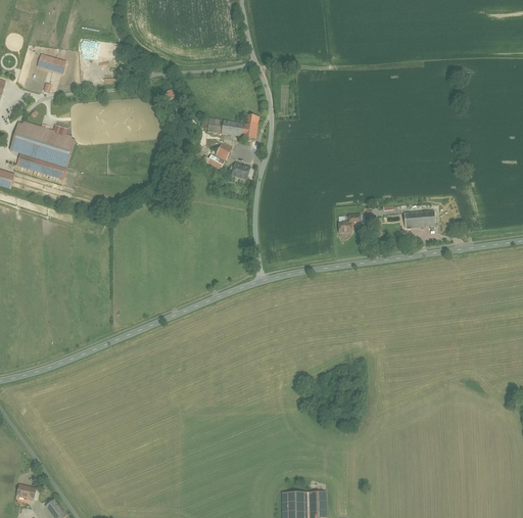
[(65,59),(40,52),(37,64),(62,73),(65,59)]
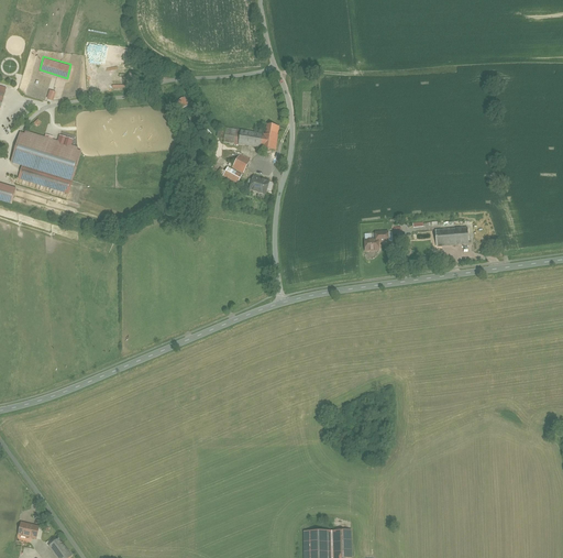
[(127,64),(97,66),(99,85),(128,84),(127,64)]
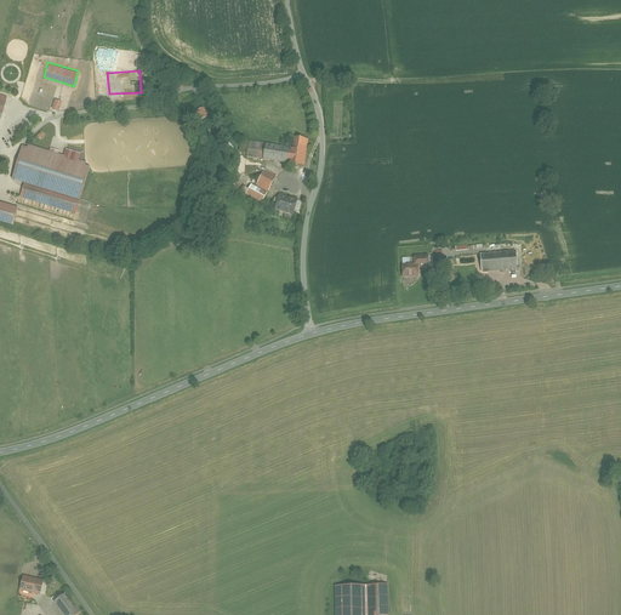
[(191,110),(194,119),(206,113),(203,104),(191,110)]
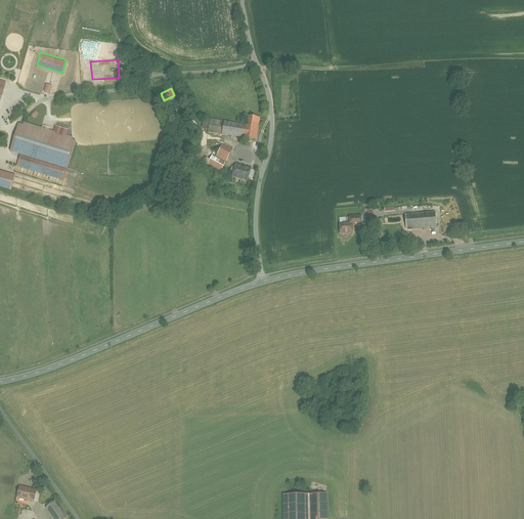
[(256,139),(260,116),(247,114),(246,123),(244,136),(244,137),(256,139)]
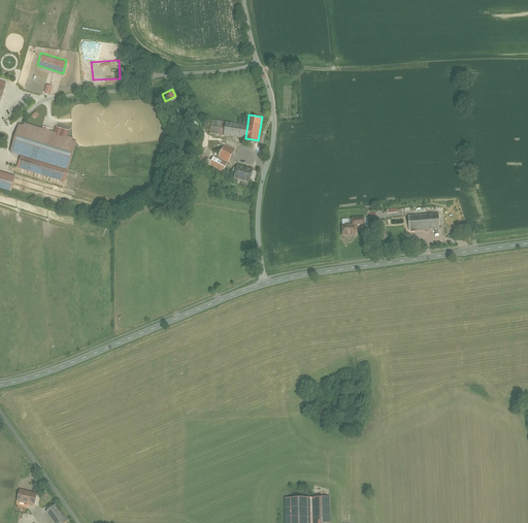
[(224,134),(226,120),(215,118),(212,132),(224,134)]
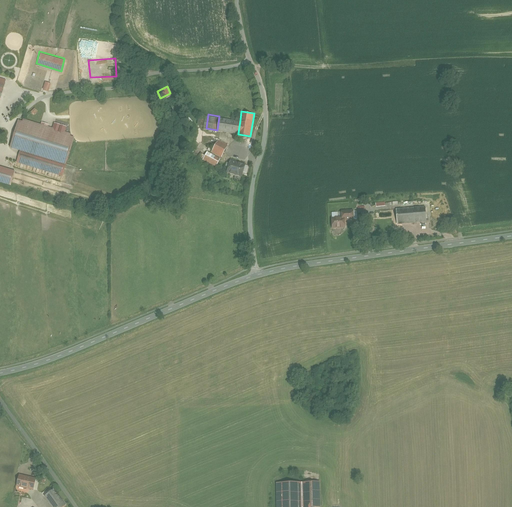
[(217,130),(238,133),(240,120),(221,117),(219,116),(217,130)]
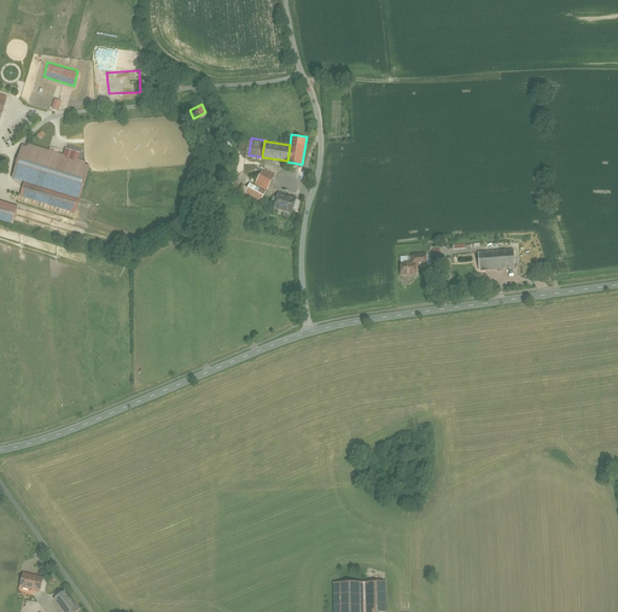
[(27,141),(25,144),(21,143),(11,176),(23,180),(19,193),(74,210),(80,196),(87,170),(89,163),(83,162),(85,159),(76,157),(79,150),(64,146),(62,152),(56,151),(57,147),(48,145),(47,149),(27,141)]
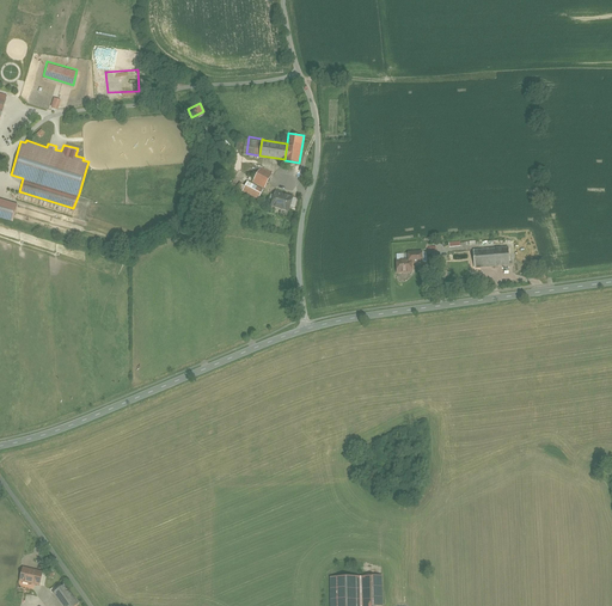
[(251,179),(264,185),(271,172),(258,165),(251,179)]
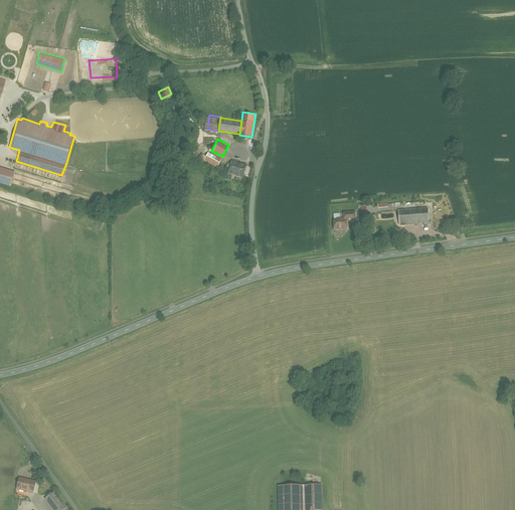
[(203,159),(206,154),(199,150),(196,155),(203,159)]
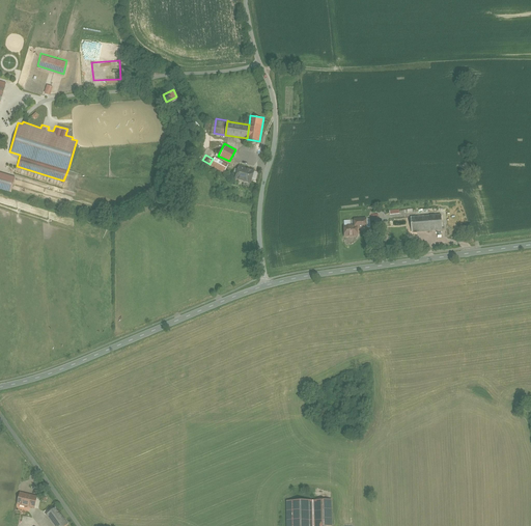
[(229,164),(215,156),(213,159),(210,164),(225,172),(229,164)]
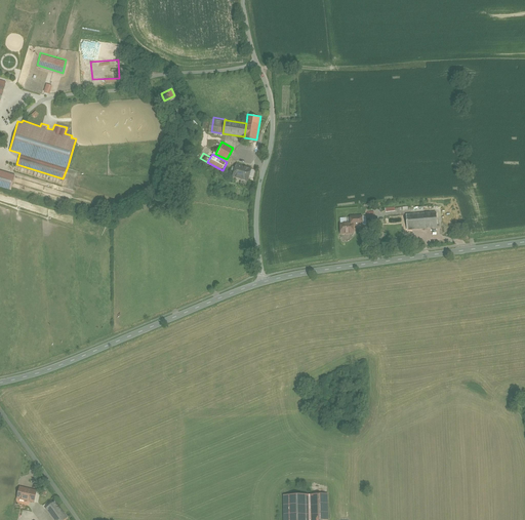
[(246,165),(236,162),(233,176),(245,180),(249,181),(252,166),(246,165)]
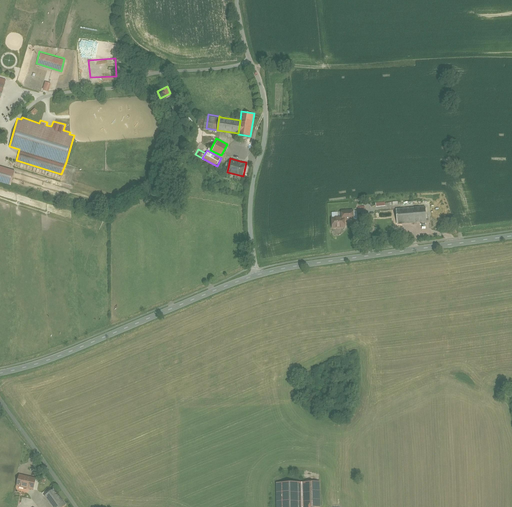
[(14,169),(0,164),(0,181),(10,184),(14,169)]
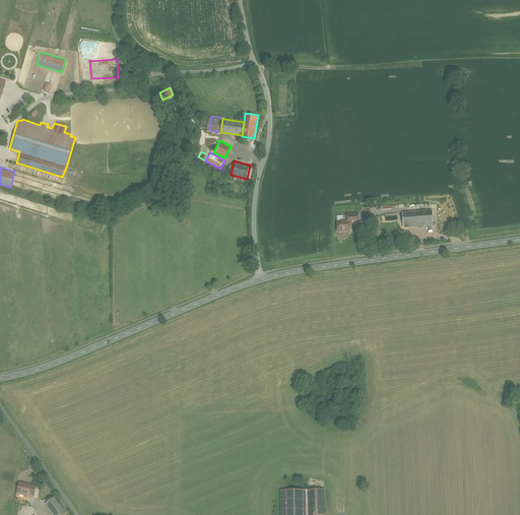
[(375,208),(375,221),(431,218),(430,203),(400,205),(400,207),(375,208)]
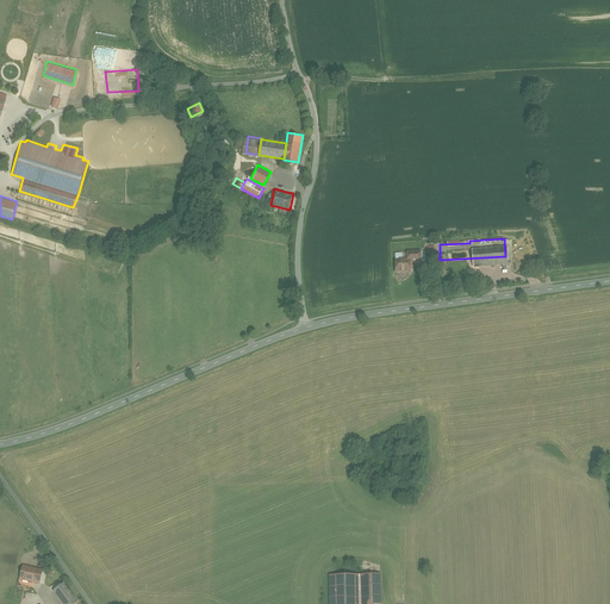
[(418,247),(403,248),(404,257),(392,259),(393,271),(409,269),(409,260),(419,259),(418,247)]
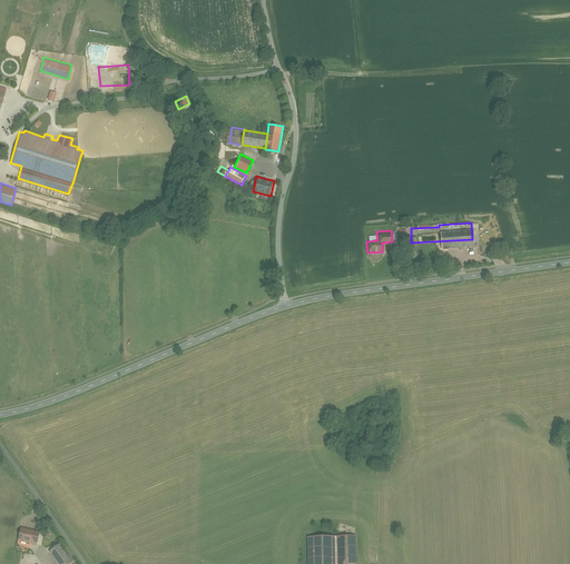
[(39,530),(21,525),(18,540),(31,543),(31,541),(37,542),(39,530)]
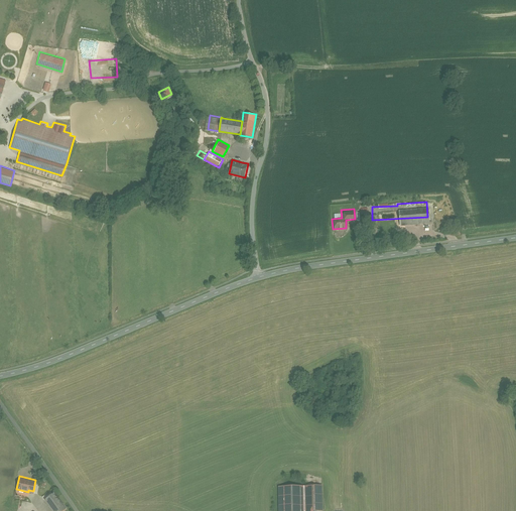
[(295,485),(282,485),(282,510),(315,510),(316,508),(321,508),(320,484),(295,485)]
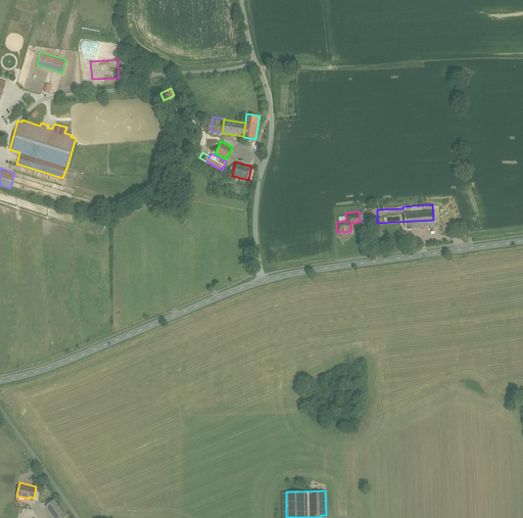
[(56,497),(45,505),(54,517),(59,517),(67,513),(56,497)]
